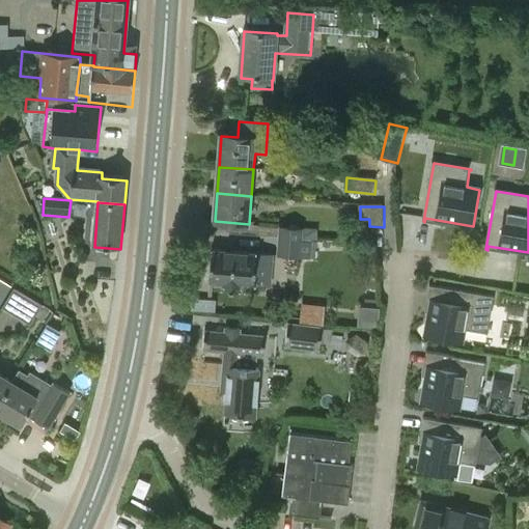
[(282,229),(281,240),(302,241),(302,231),(282,229)]
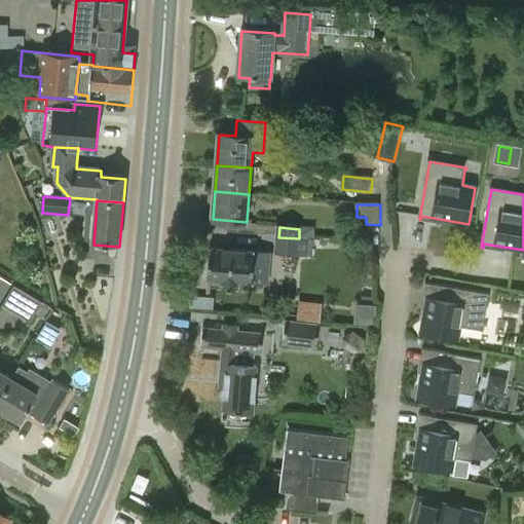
[(299,238),(278,237),(277,253),(298,254),(298,252),(304,252),(305,241),(299,241),(299,238)]
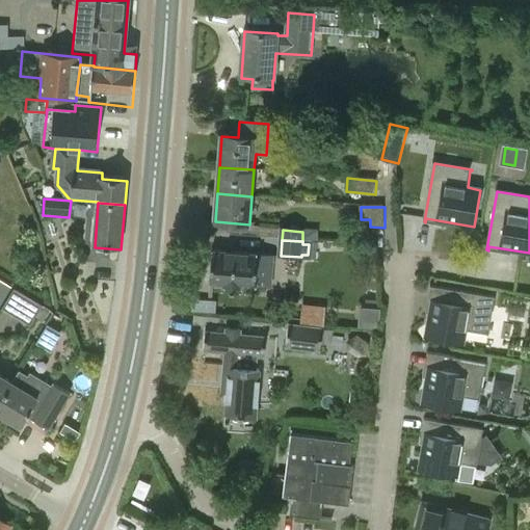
[(241,292),(242,286),(271,288),(272,255),(212,252),(210,285),(223,285),(223,291),(241,292)]
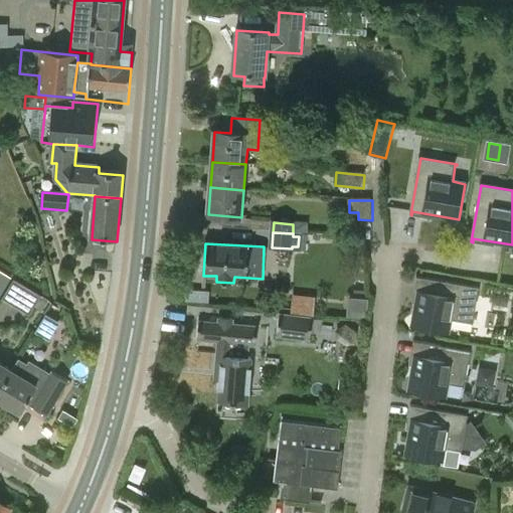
[(0,299),(12,279),(0,271),(0,299)]
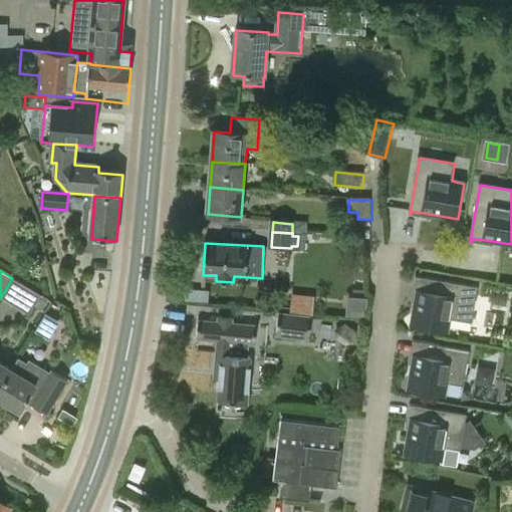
[(474,287),(417,277),(417,278),(421,279),(417,301),(413,325),(448,332),(450,319),(466,322),(466,323),(467,324),(474,287)]
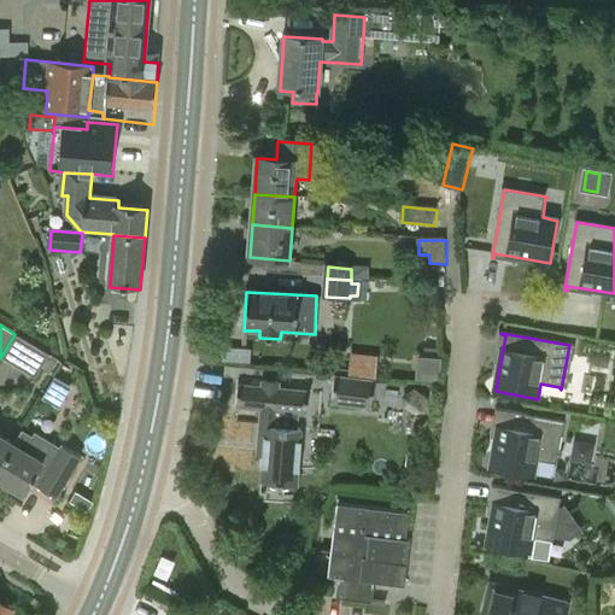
[(52,357),(18,337),(5,359),(37,380),(52,357)]
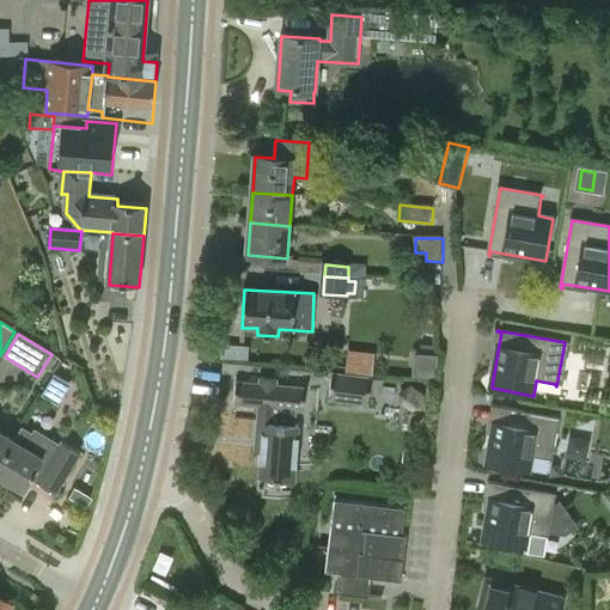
[(48,398),(66,404),(74,379),(56,373),(48,398)]
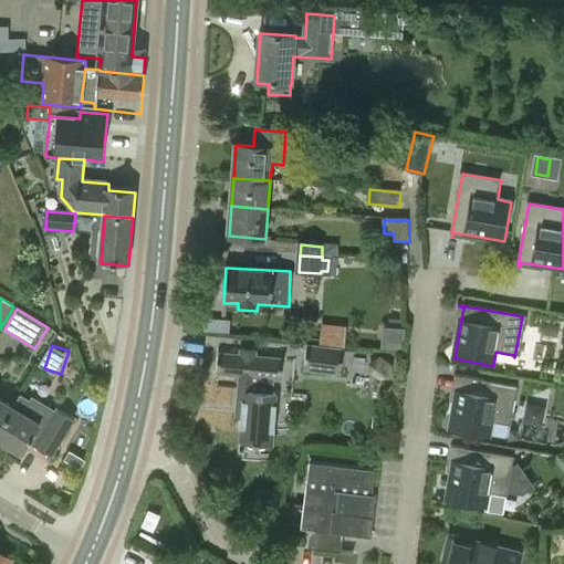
[(343,350),(307,346),(304,369),(341,374),(343,350)]
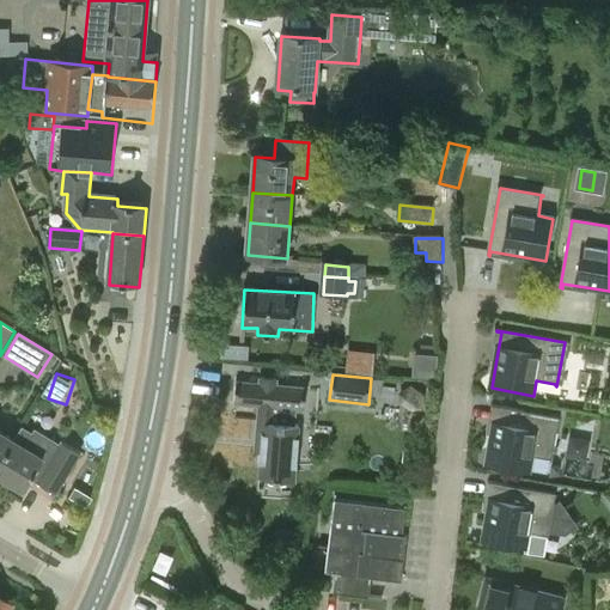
[(263,441),(261,479),(296,482),(300,427),(297,427),(298,412),(305,412),(307,390),(238,384),(237,407),(260,408),(257,441),(263,441)]
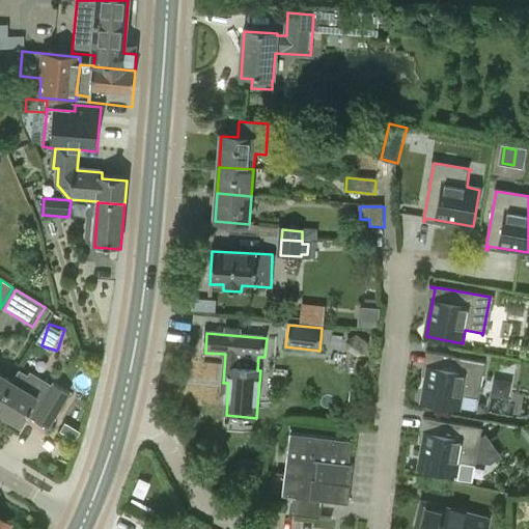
[(427,354),(432,355),(427,378),(423,402),(460,410),(462,396),(478,399),(478,400),(479,400),(486,363),(427,353),(427,354)]
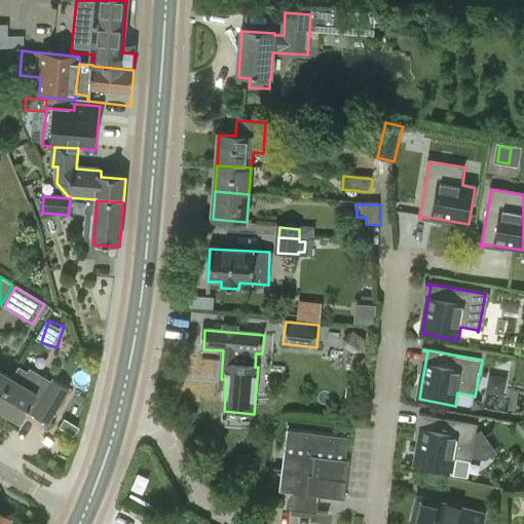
[(19,368),(12,379),(13,379),(0,401),(0,410),(21,423),(28,412),(33,415),(48,425),(70,390),(53,380),(51,383),(31,371),(29,374),(19,368)]
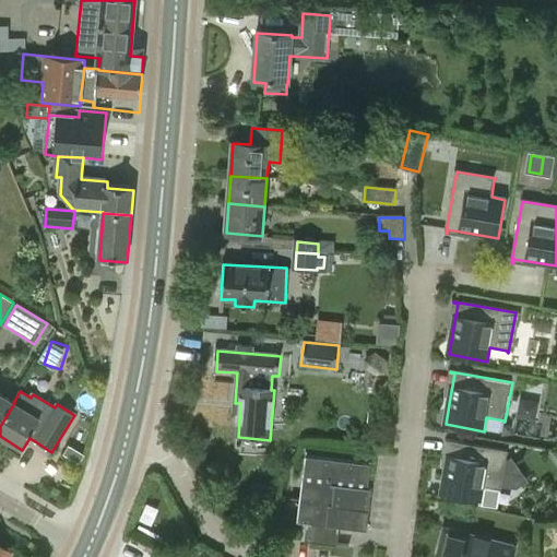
[(0,394),(0,426),(14,403),(13,403),(0,394)]
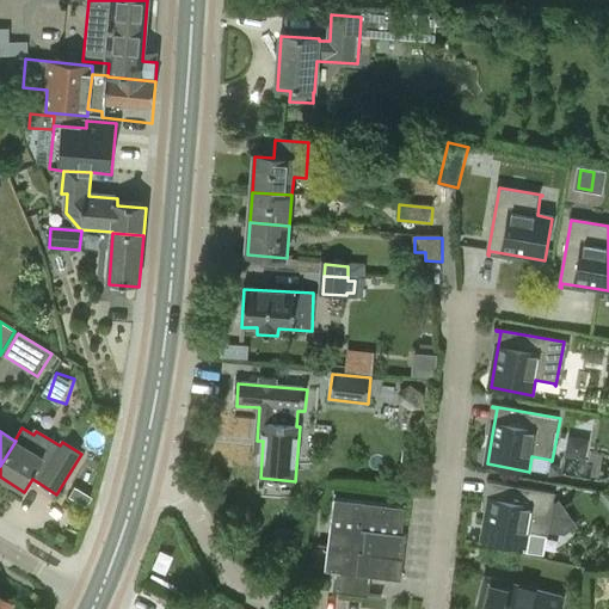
[(488,511),(484,540),(526,547),(528,533),(547,536),(547,537),(549,537),(557,494),(488,483),(488,484),(493,485),(488,511)]
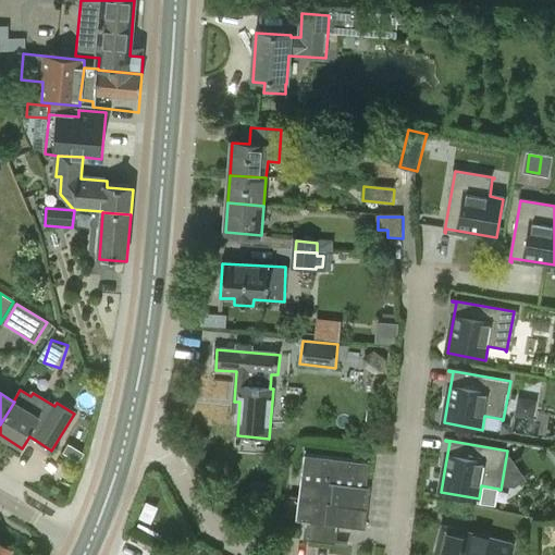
[(71,445),(65,455),(81,464),(86,455),(71,445)]
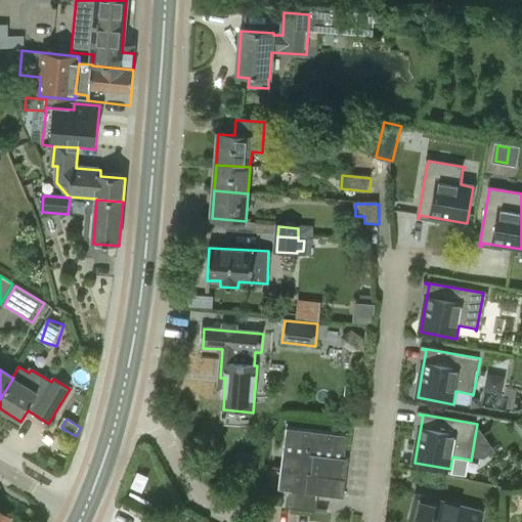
[(288,425),(278,491),(288,492),(286,510),(328,515),(328,513),(316,512),(318,495),(344,498),(349,460),(345,459),(348,437),(288,430),(289,425),(288,425)]
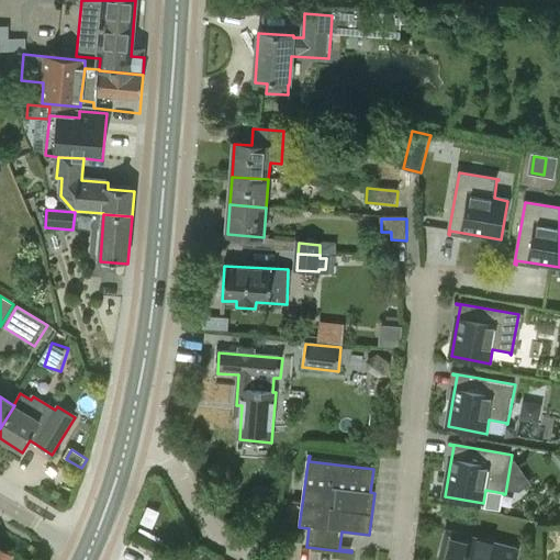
[(150,528),(157,513),(149,508),(143,524),(150,528)]
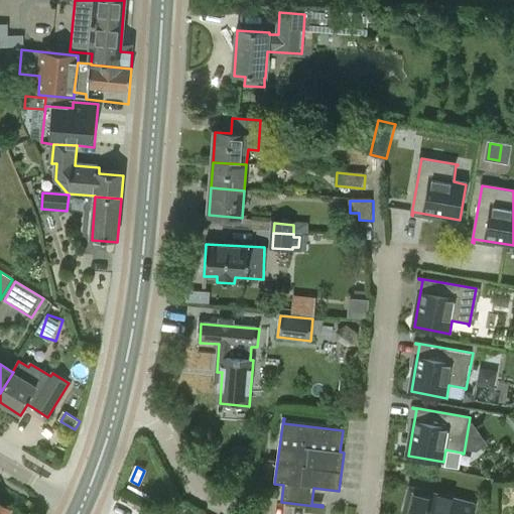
[(474,513),(476,505),(409,488),(402,513),(474,513)]
